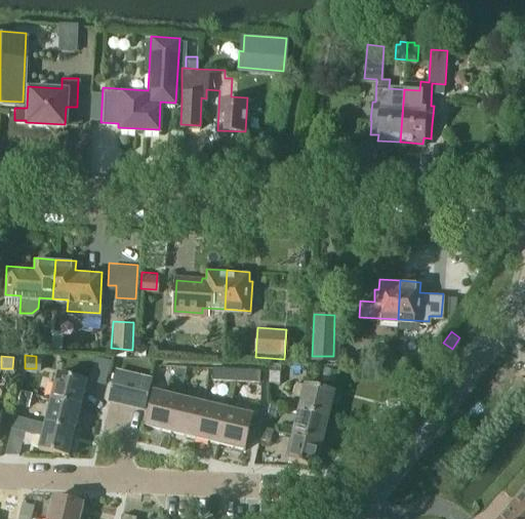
[(224,365),(211,365),(211,377),(223,377),(224,365)]
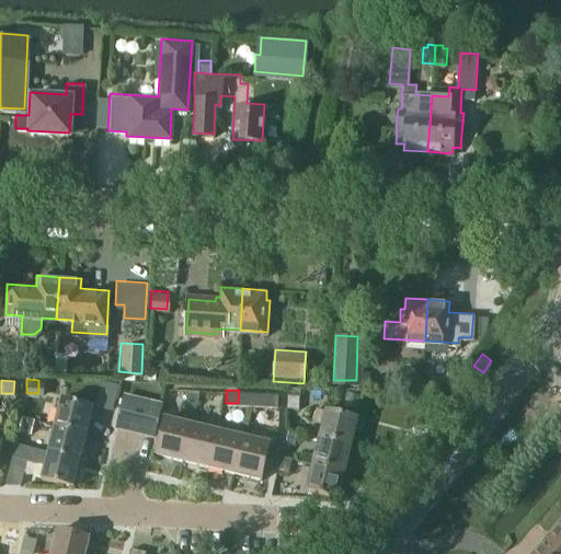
[(251,391),(239,390),(238,403),(251,404),(251,391)]
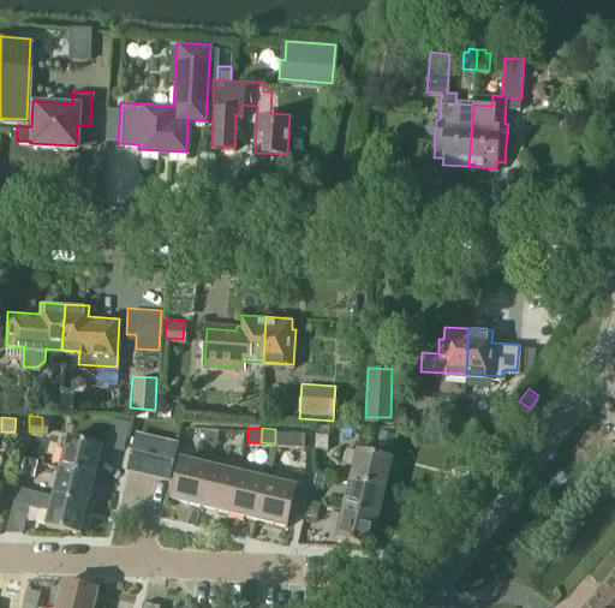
[(290,429),(275,429),(275,443),(288,443),(290,429)]
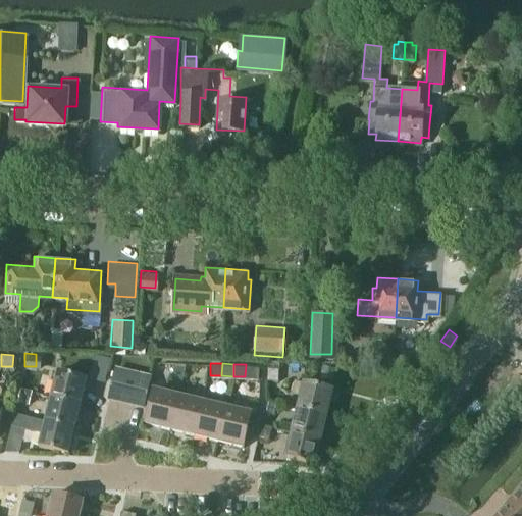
[(245,376),(257,377),(257,365),(246,364),(245,376)]
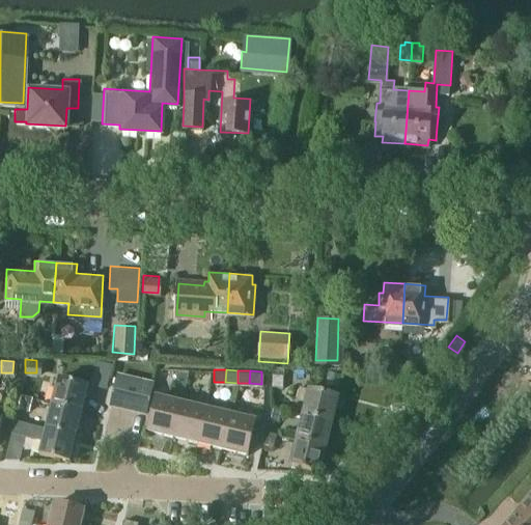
[(130,376),(117,372),(111,403),(122,405),(130,376)]
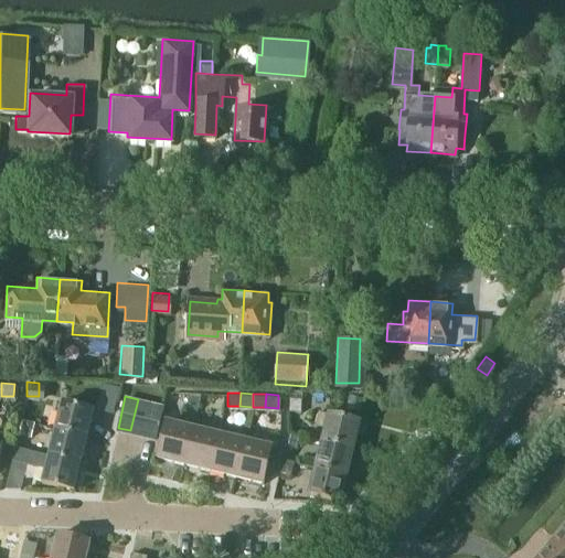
[(300,412),(301,399),(289,398),(288,411),(300,412)]
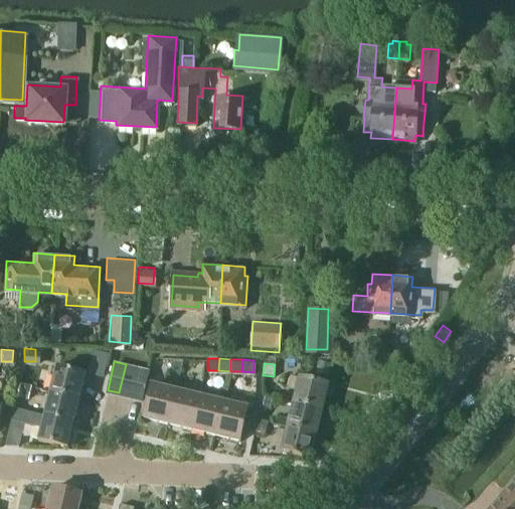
[(86,371),(56,364),(50,388),(79,396),(86,371)]
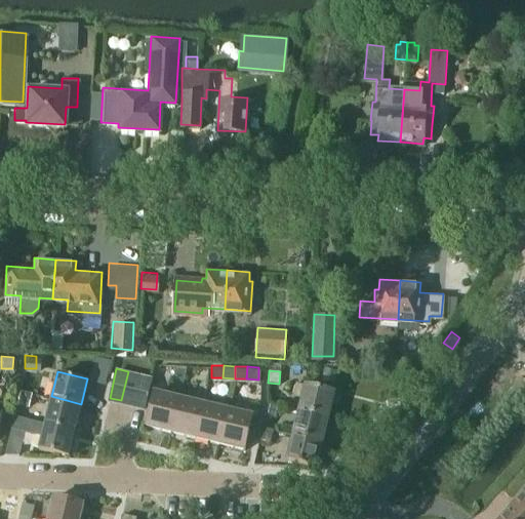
[(139,373),(128,371),(121,400),(132,403),(139,373)]
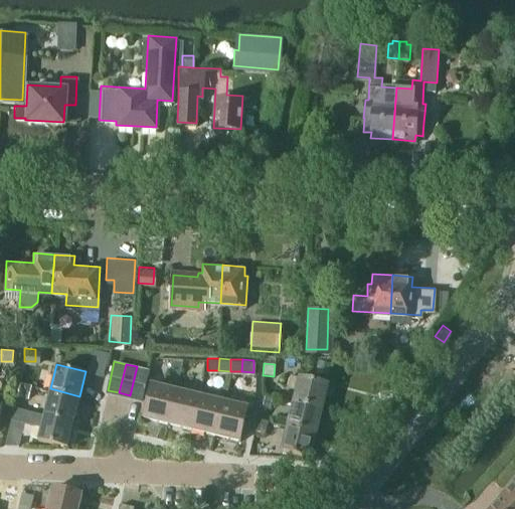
[(148,369),(137,366),(130,395),(141,398),(148,369)]
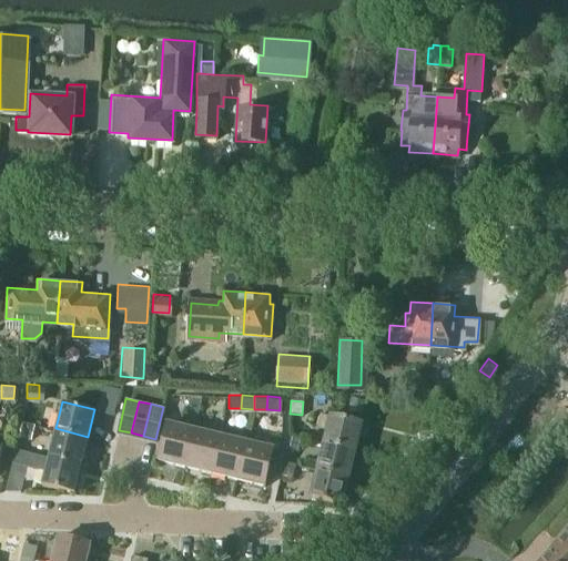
[(363,420),(320,409),(316,424),(326,426),(323,439),(356,448),(363,420)]
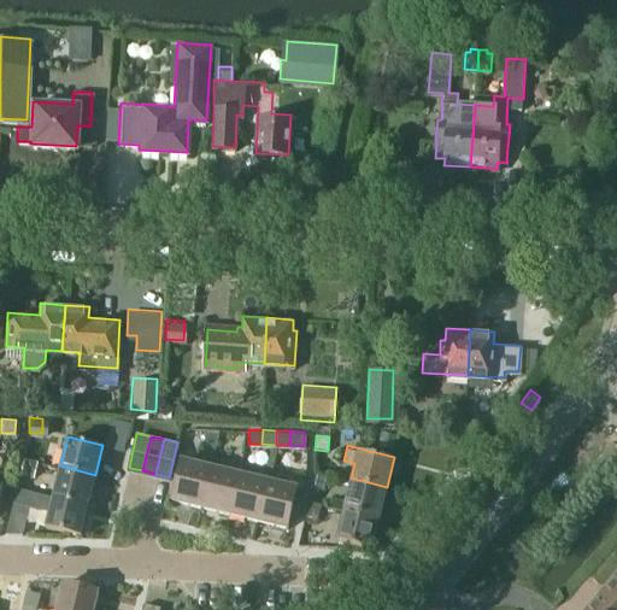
[(211,464),(182,457),(172,498),(201,505),(211,464)]
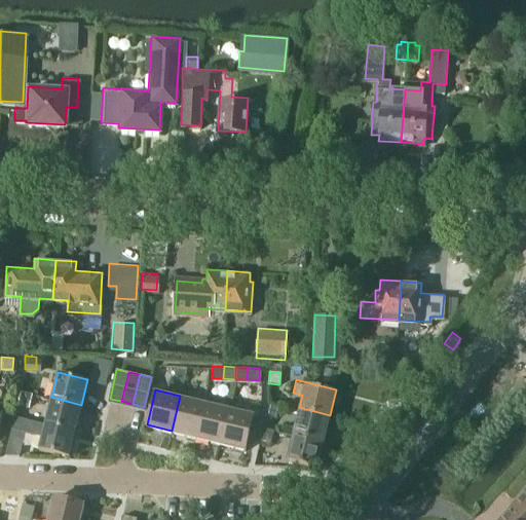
[(21,391),(17,404),(29,407),(32,394),(21,391)]
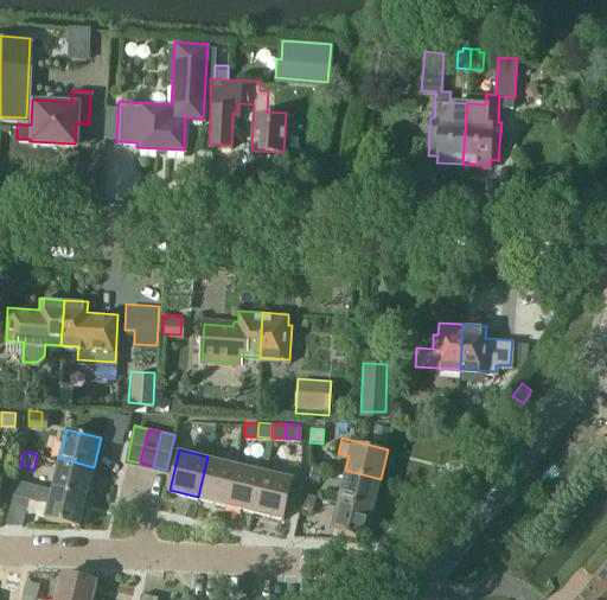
[(236,464),(208,457),(198,497),(225,503),(236,464)]
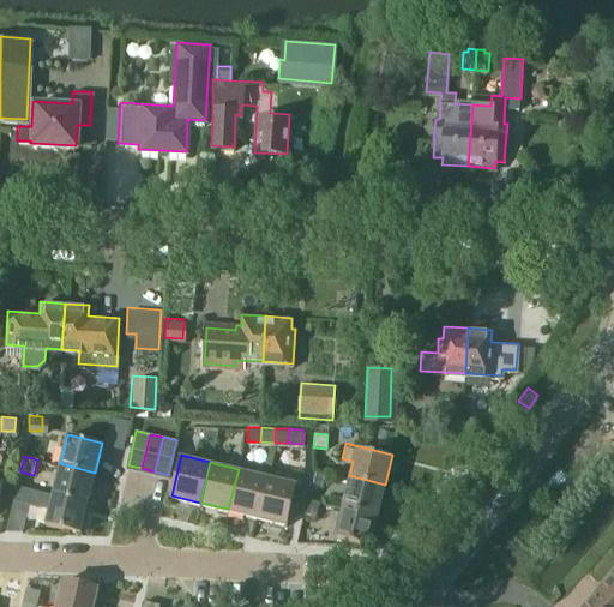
[(95,473),(60,463),(53,491),(16,482),(16,484),(88,502),(95,473)]
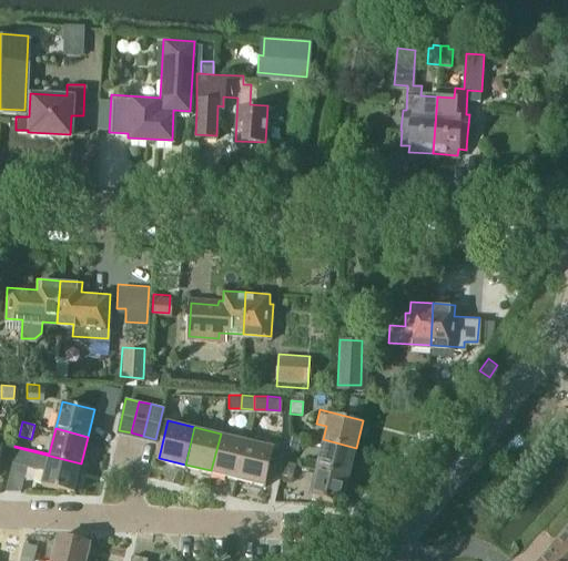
[(285,446),(297,448),(301,435),(288,432),(285,446)]
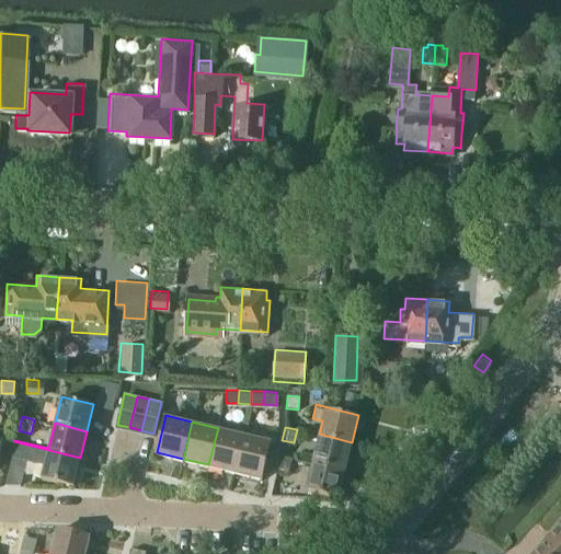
[(243,435),(218,428),(208,464),(235,471),(243,435)]
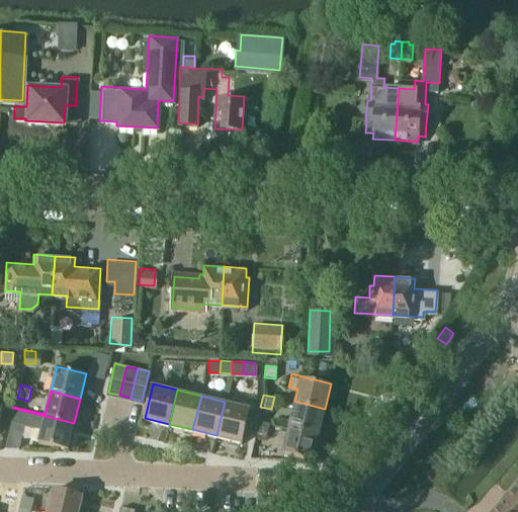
[(325,409),(294,401),(288,426),(319,434),(325,409)]
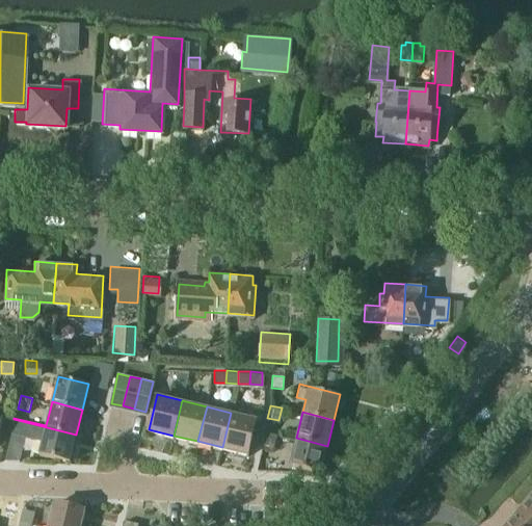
[(256,418),(231,413),(222,447),(247,453),(256,418)]
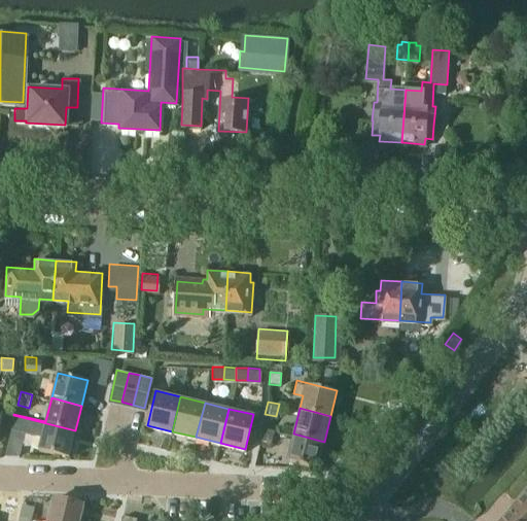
[(75,430),(13,415),(10,427),(42,435),(39,448),(69,456),(75,430)]
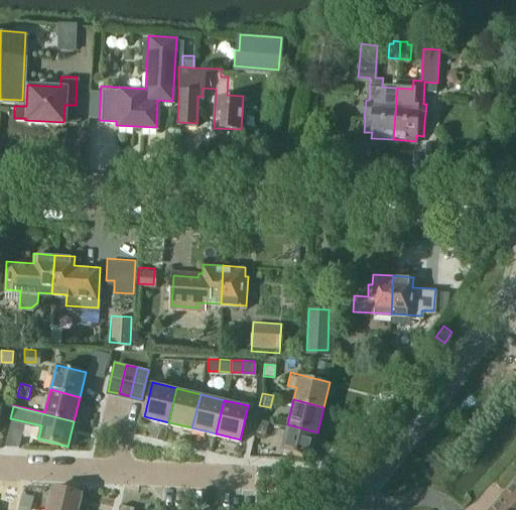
[(254,428),(265,431),(268,419),(256,416),(254,428)]
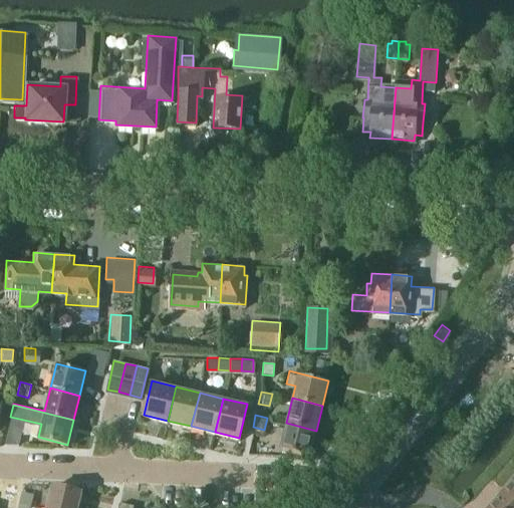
[(316,431),(286,423),(280,447),(310,454),(316,431)]
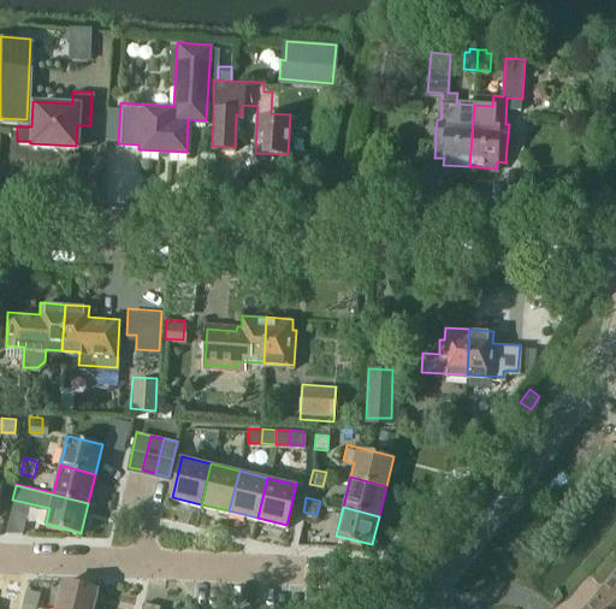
[(615,608),(615,567),(580,608),(615,608)]
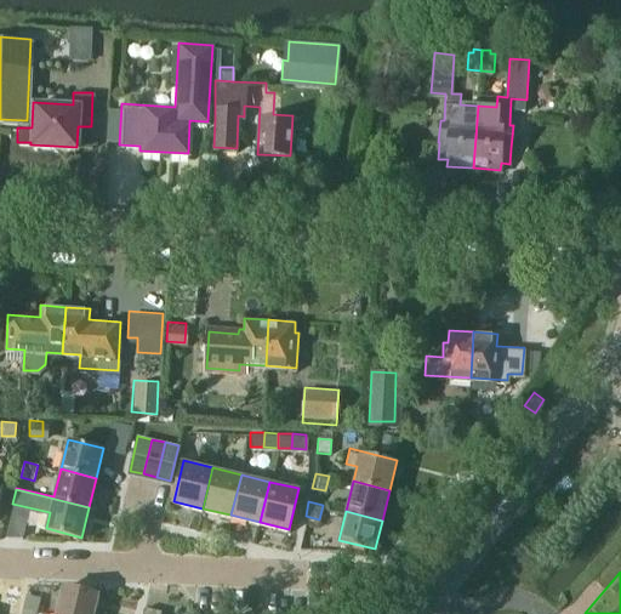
[(92,613),(97,593),(64,585),(57,613),(56,613),(92,613)]
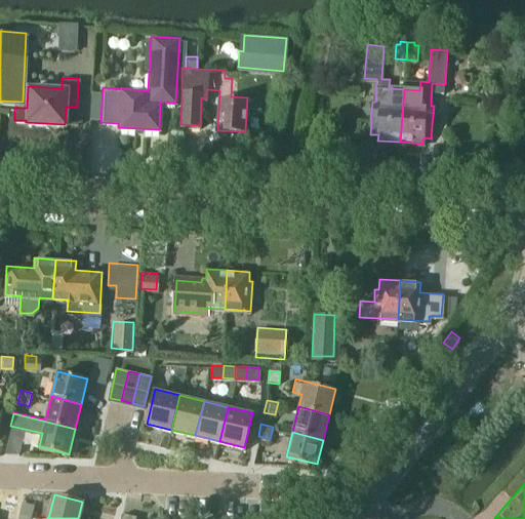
[(31,514),(33,503),(22,500),(18,512),(31,514)]
